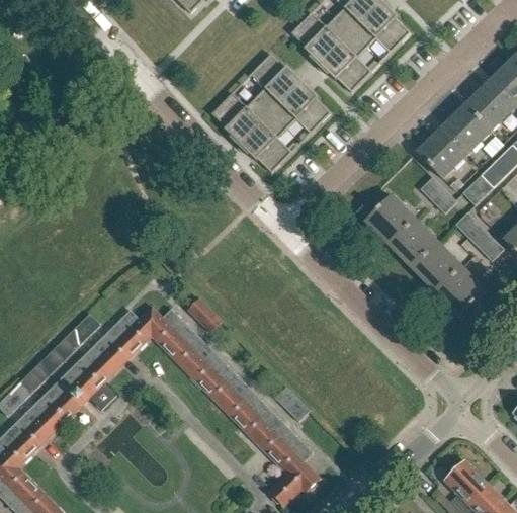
[(177,0),(189,11),(200,0),(177,0)]
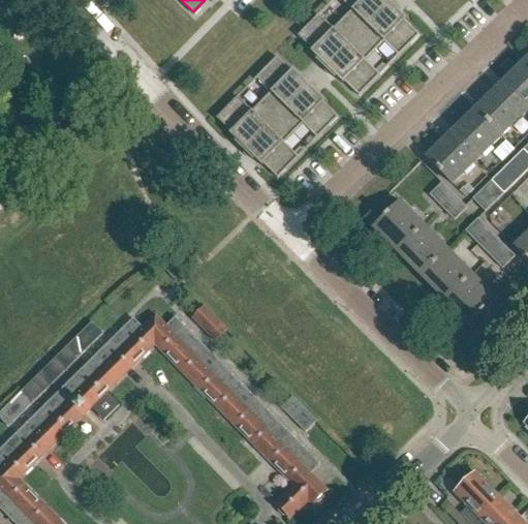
[(398,53),(418,32),(404,18),(405,16),(389,0),(344,0),(351,6),(332,26),(317,11),(297,32),(311,47),(310,49),(342,80),(343,79),(358,93),(379,71),(365,57),(383,38),(398,53)]
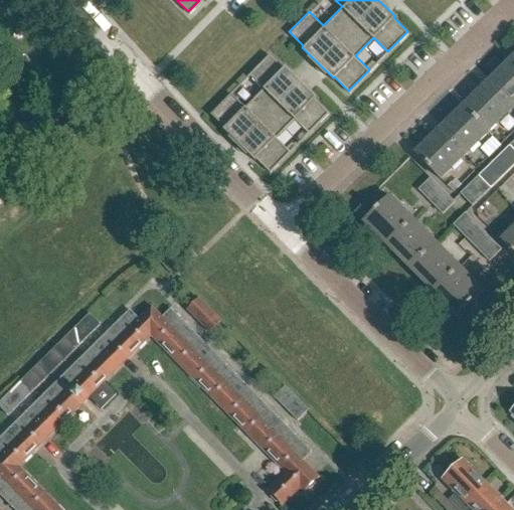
[(308,132),(328,111),(314,97),(316,96),(284,64),(283,65),(269,52),(248,72),(263,87),(244,105),(230,91),(209,112),(224,126),(222,127),(253,158),(255,156),(270,170),(290,150),(276,136),(294,118),(308,132)]
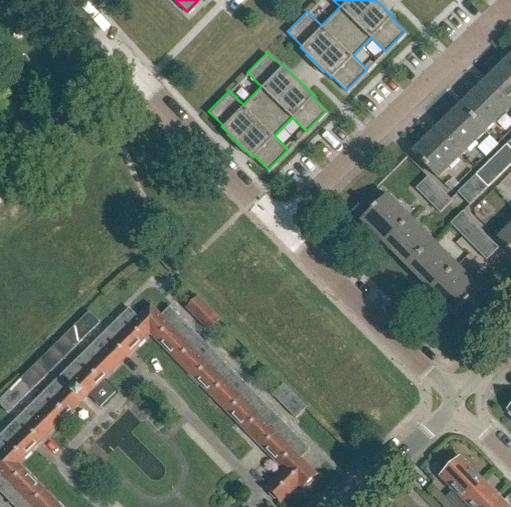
[(508,106),(510,102),(510,60),(506,55),(482,79),(459,102),(485,128),(508,106)]
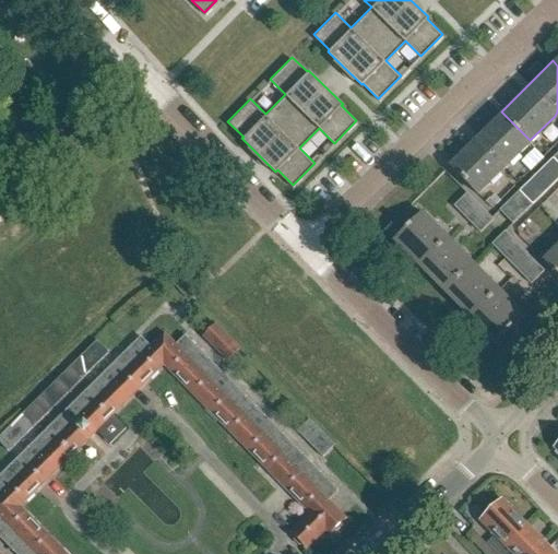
[(477,191),(530,140),(501,112),(449,163),(477,191)]
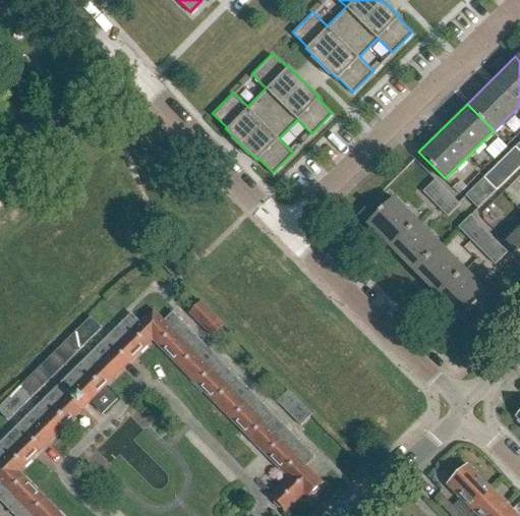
[(519,163),(519,151),(514,146),(508,152),(519,164),(519,163)]
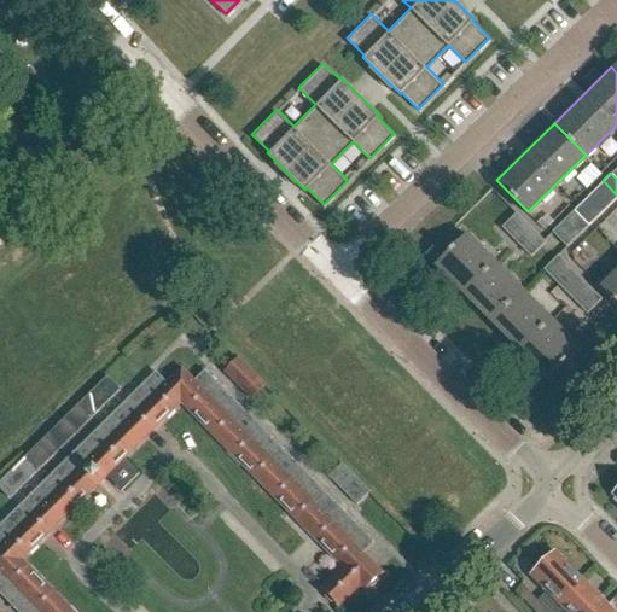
[(616,194),(603,180),(595,187),(610,202),(616,194)]
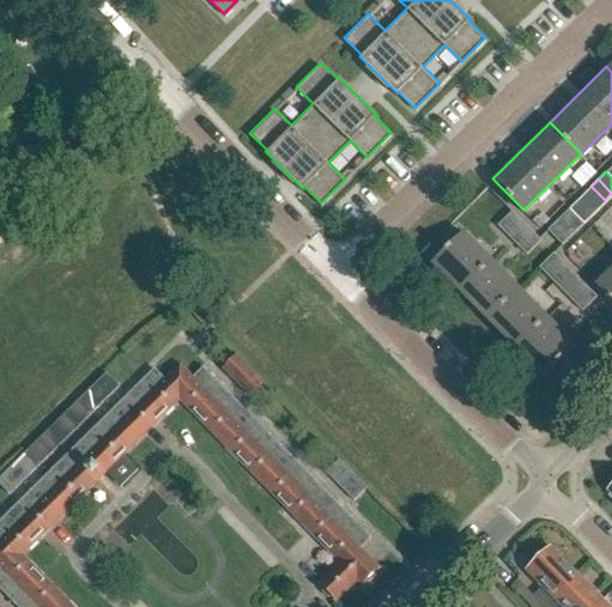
[(605,200),(591,186),(583,192),(598,207),(605,200)]
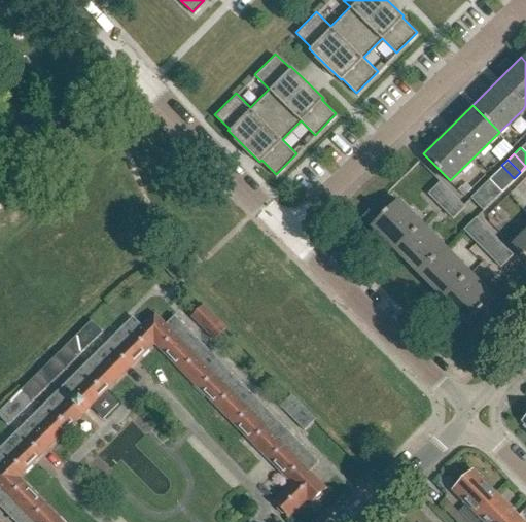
[(514,178),(501,165),(495,171),(507,183),(514,178)]
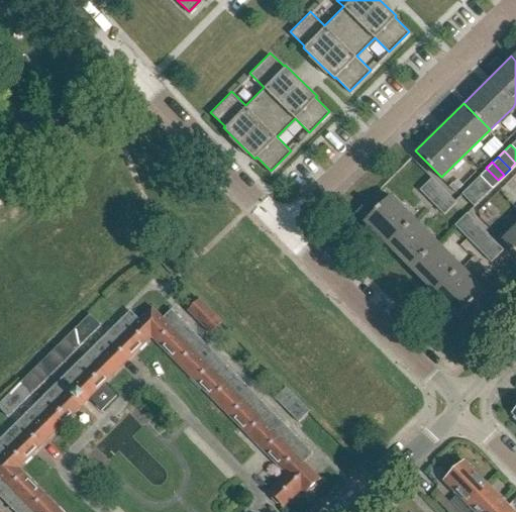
[(498,180),(486,168),(480,174),(492,186),(498,180)]
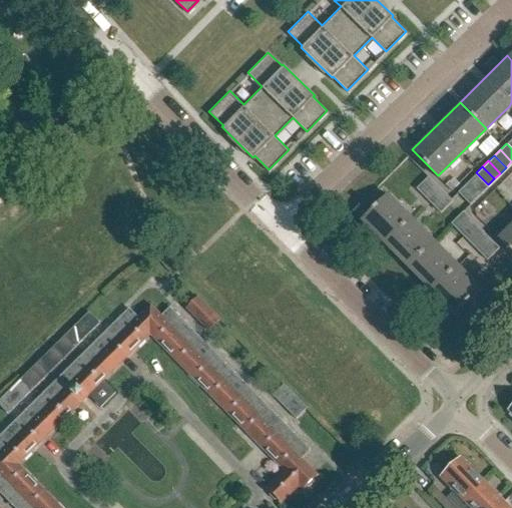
[(488,184),(476,172),(470,178),(482,190),(488,184)]
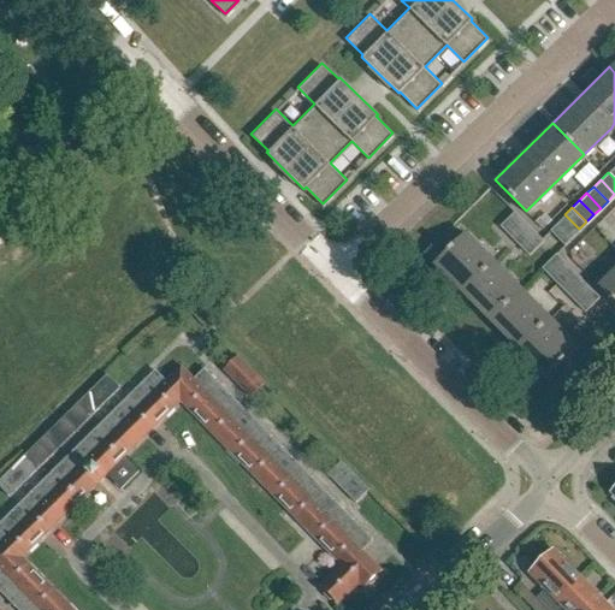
[(542,226),(550,217),(543,208),(533,218),(542,226)]
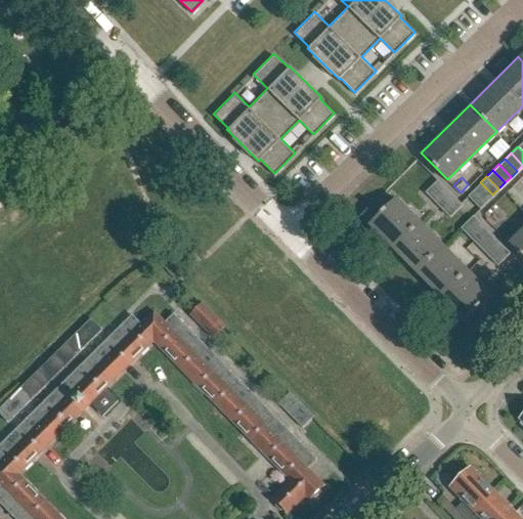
[(431,198),(443,185),(437,178),(424,190),(431,198)]
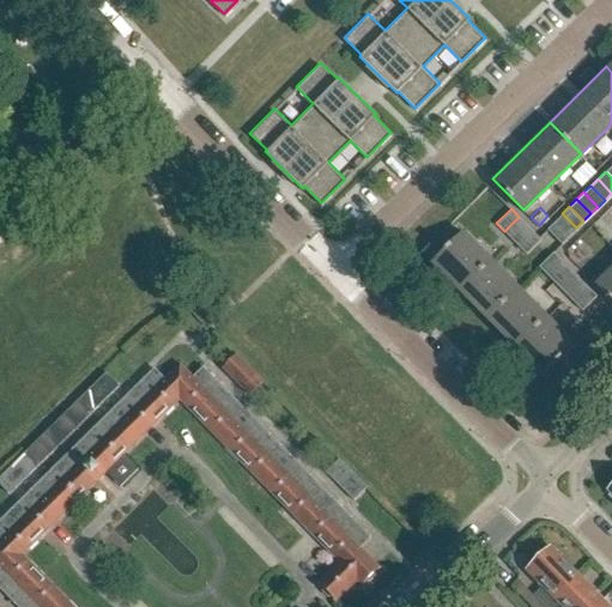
[(576,228),(562,213),(555,220),(569,235),(576,228)]
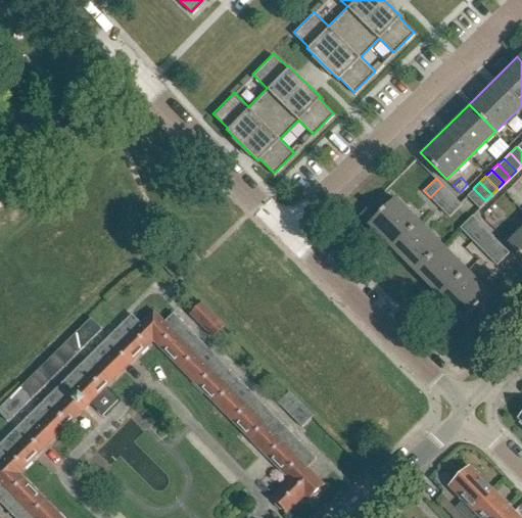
[(436,203),(448,191),(442,185),(430,197),(436,203)]
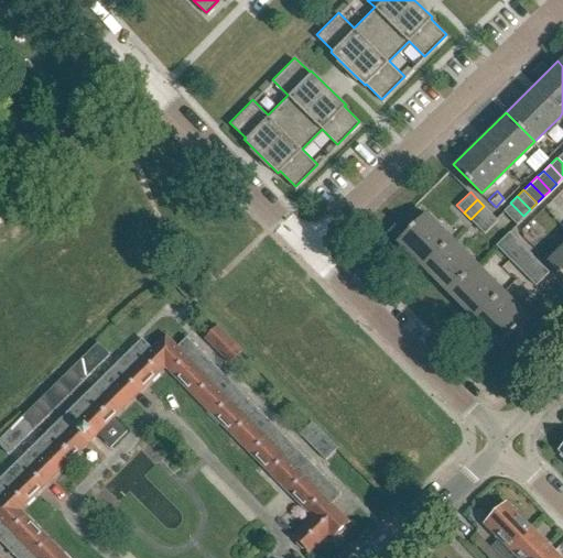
[(523,216),(510,203),(504,209),(517,222),(523,216)]
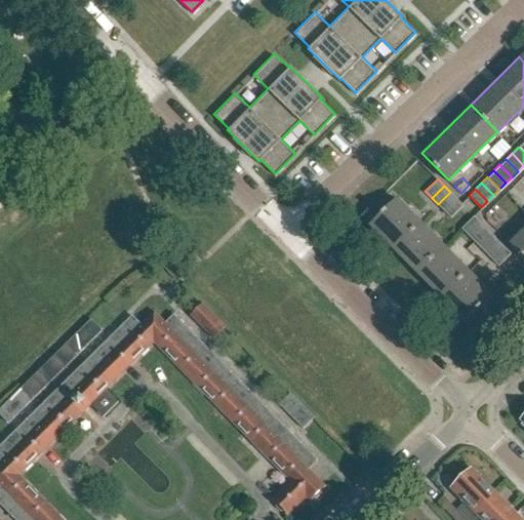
[(444,210),(456,198),(450,192),(438,204),(444,210)]
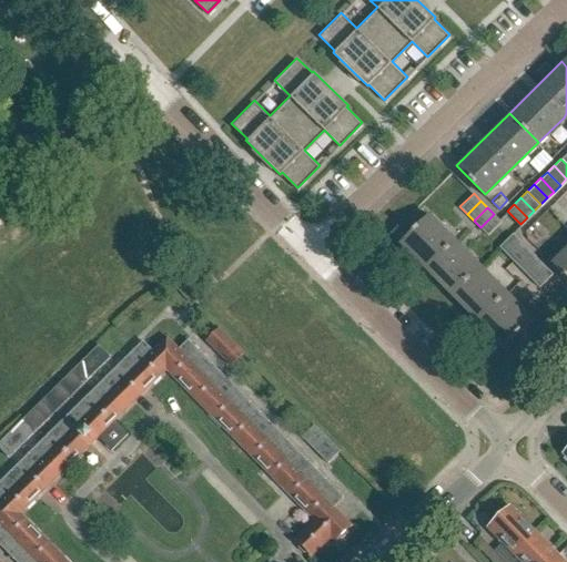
[(427,213),(412,228),(400,239),(397,242),(419,263),(432,251),(439,258),(427,271),(449,294),(479,265),(427,213)]
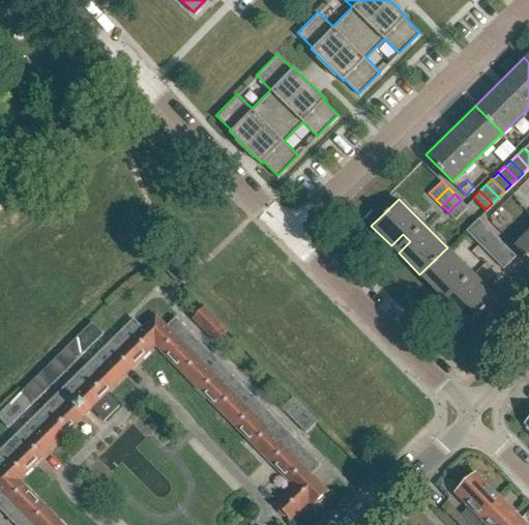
[(454,219),(467,206),(461,200),(448,212),(454,219)]
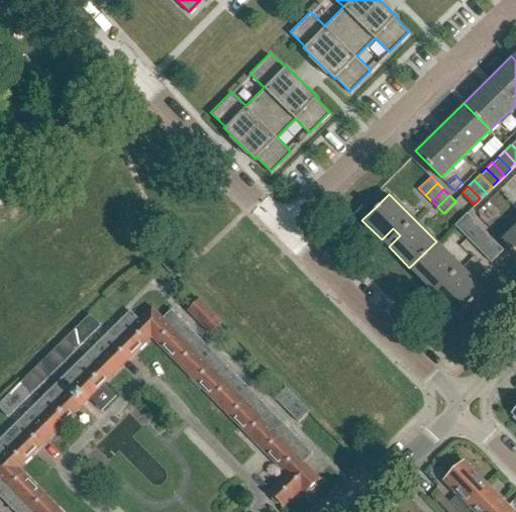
[(375,208),(366,199),(354,210),(364,218),(375,208)]
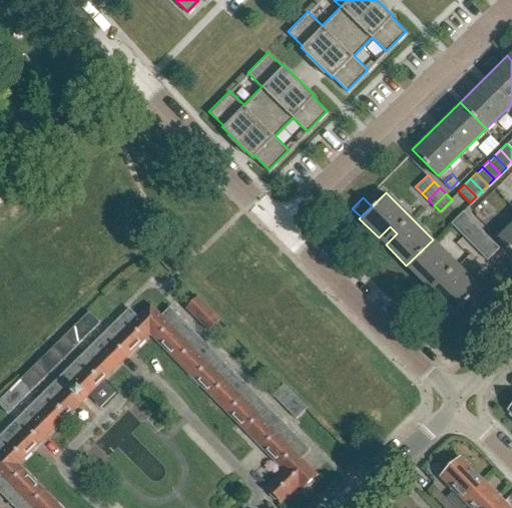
[(463,209),(456,216),(462,222),(469,216),(463,209)]
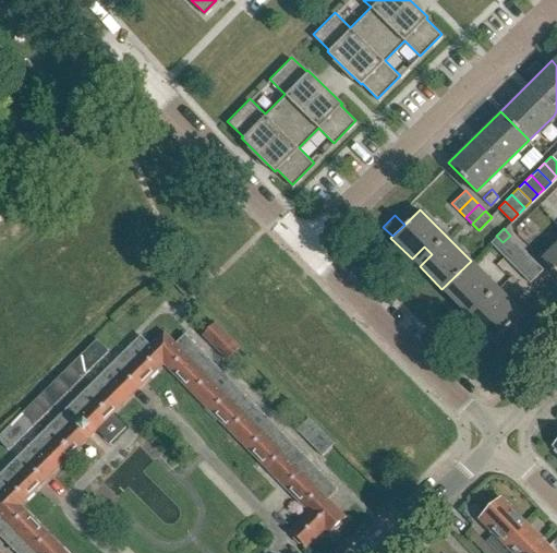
[(503,242),(496,236),(489,242),(496,249),(503,242)]
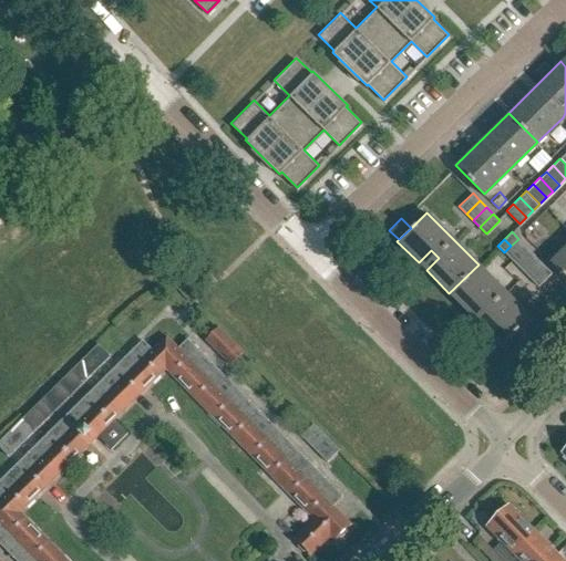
[(517,252),(525,246),(518,239),(511,246),(517,252)]
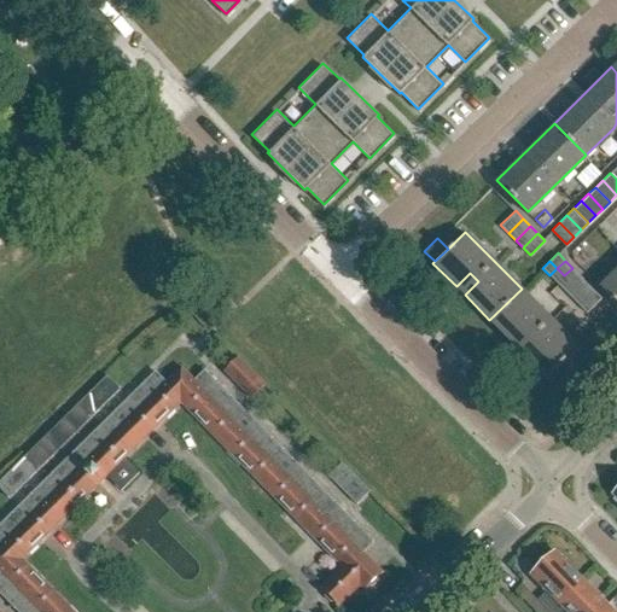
[(557,283),(564,275),(557,268),(549,275),(557,283)]
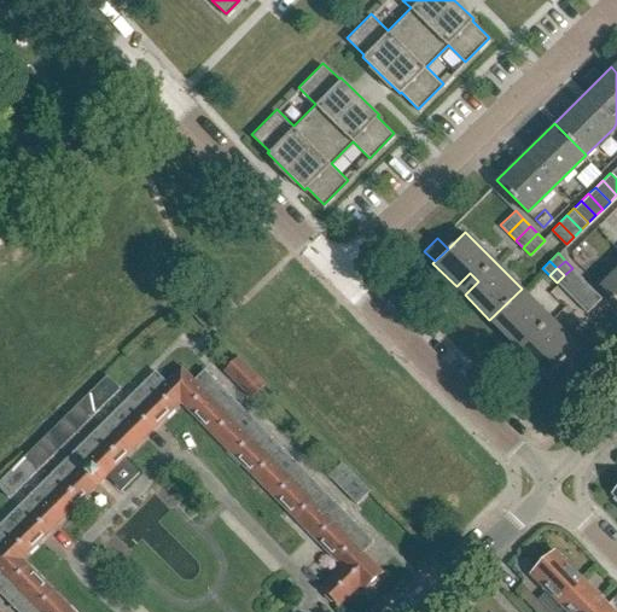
[(564,290),(580,275),(572,268),(564,275),(557,283),(564,290)]
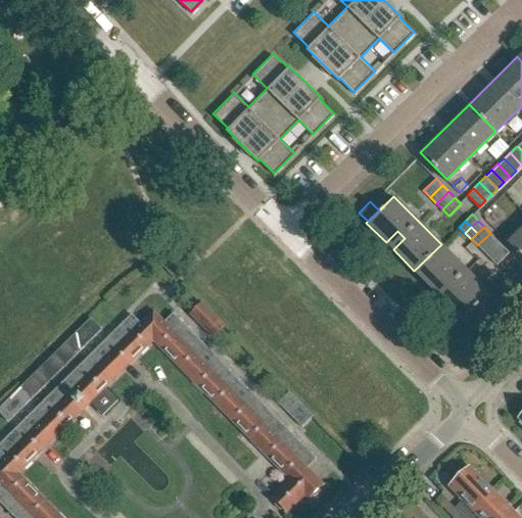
[(521,227),(508,241),(521,255),(521,227)]
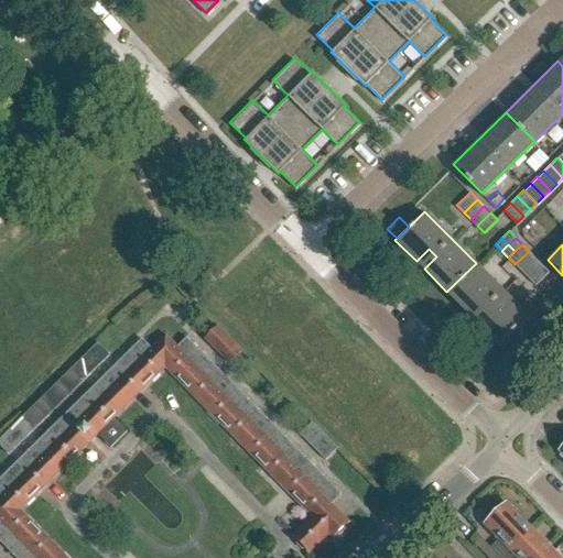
[(521,271),(528,264),(536,258),(529,251),(515,264),(521,271)]
